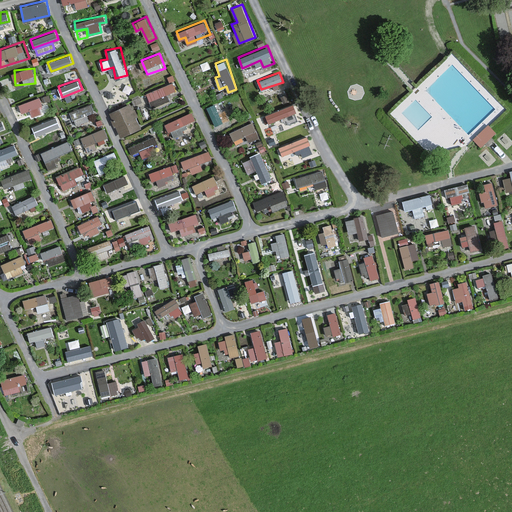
[(168,94),(177,90),(173,80),(146,92),(153,106),(170,98),(168,94)]
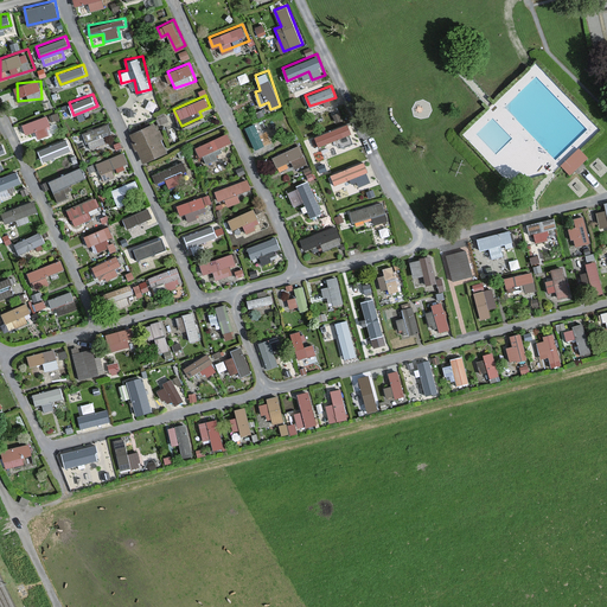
[(27,138),(51,129),(45,114),(21,122),(27,138)]
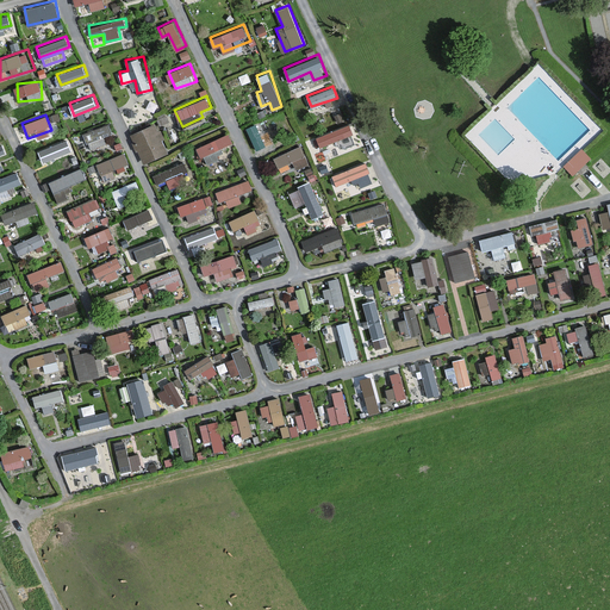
[(109,122),(75,135),(81,149),(107,138),(105,135),(113,131),(109,122)]
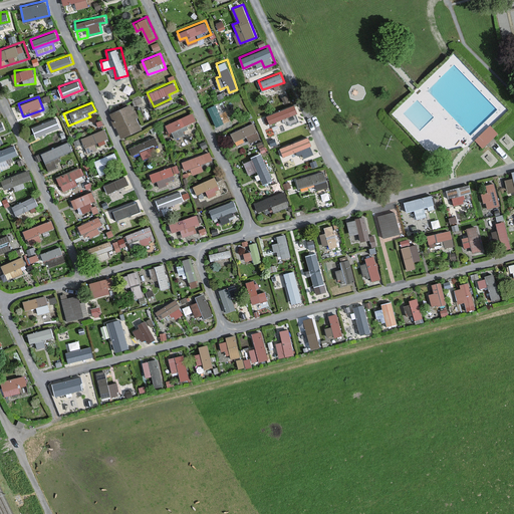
[(119,136),(143,127),(133,102),(110,110),(119,136)]
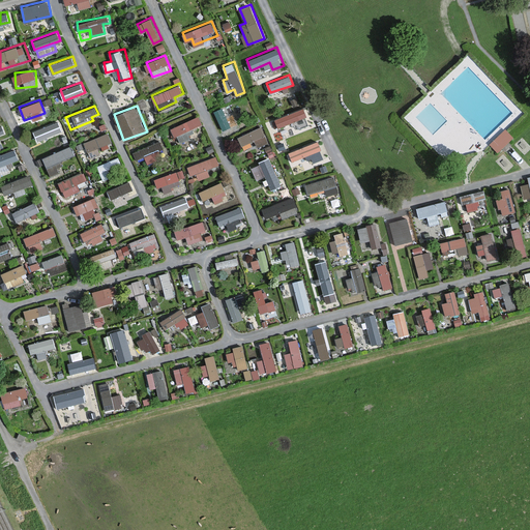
[(302,107),(273,118),(276,126),(305,114),(302,107)]
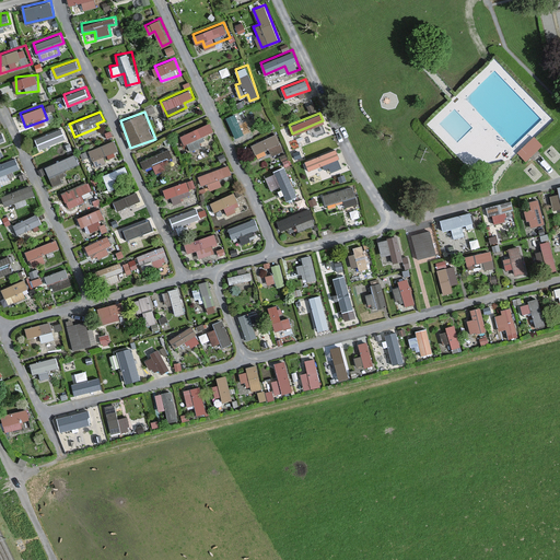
[(235,114),(226,117),(234,136),(244,131),(235,114)]
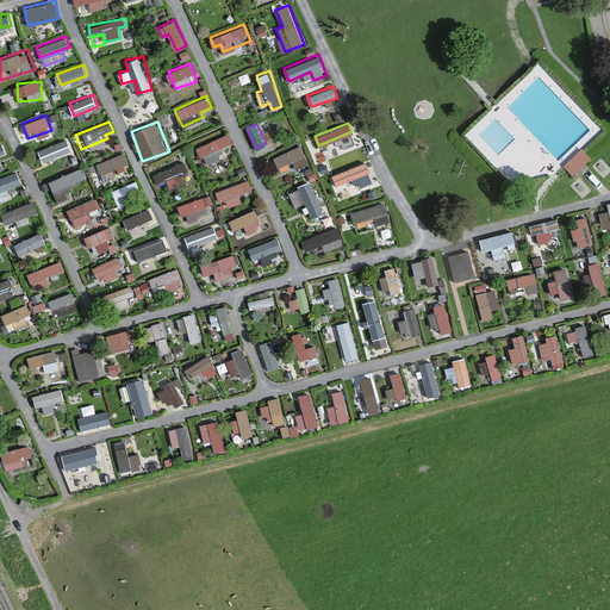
[(205,165),(223,156),(219,148),(234,141),(229,131),(197,147),(205,165)]
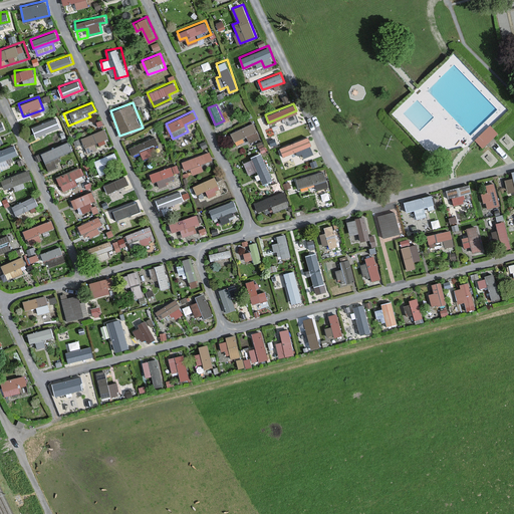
[(272,121),(275,132),(300,124),(297,114),(272,121)]
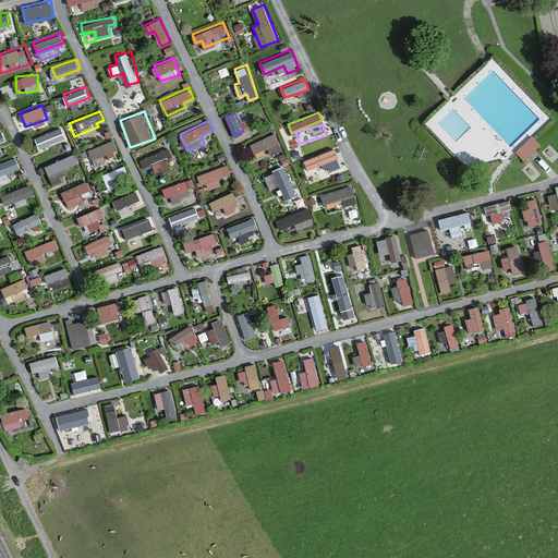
[(39,148),(67,137),(62,126),(35,136),(39,148)]
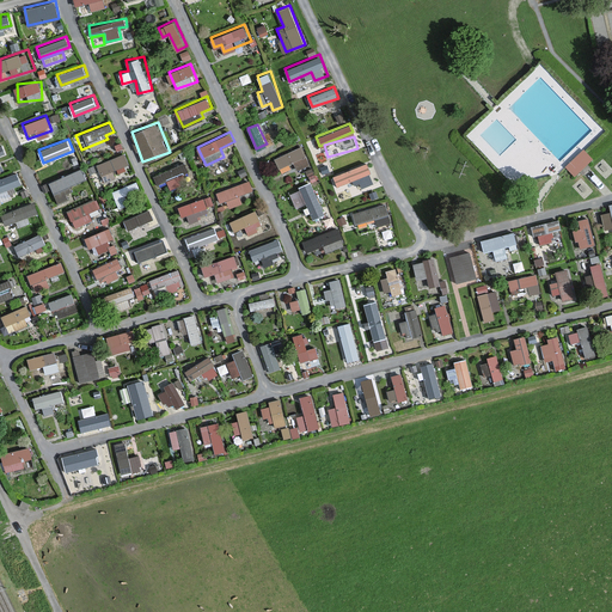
[(294,159),(298,169),(311,163),(303,144),(274,157),(279,166),(294,159)]
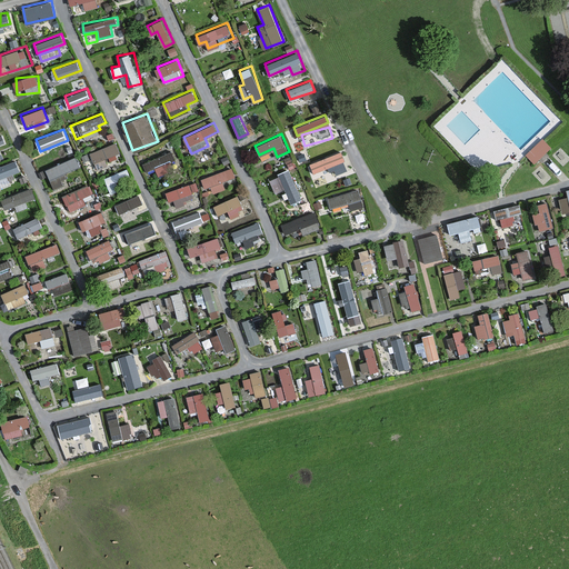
[(542,137),(526,153),(533,161),(551,146),(542,137)]
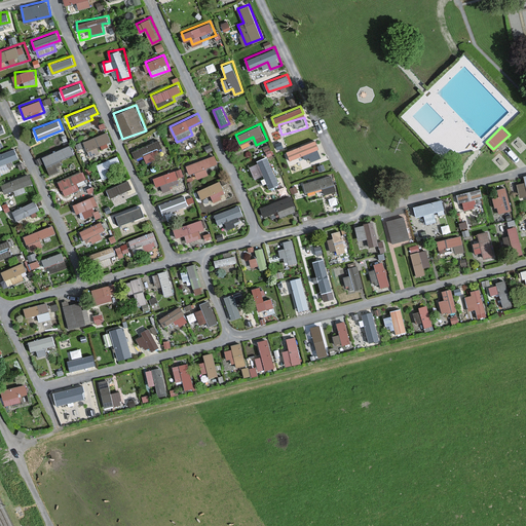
[(108,129),(84,140),(90,154),(114,145),(108,129)]
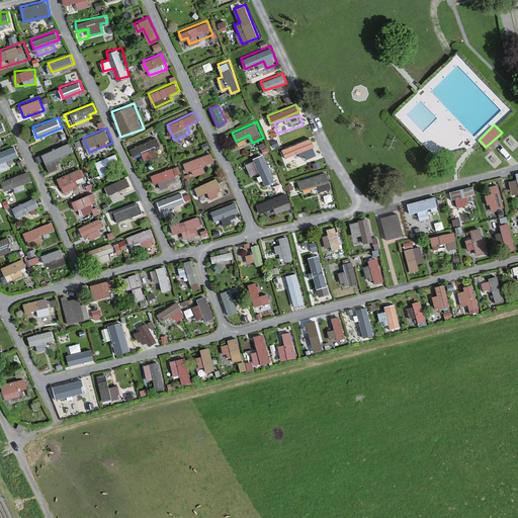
[(134,155),(142,151),(145,159),(163,151),(156,136),(131,148),(134,155)]
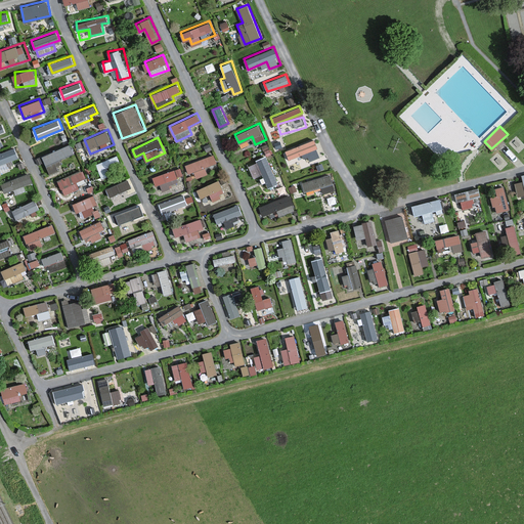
[(239,142),(242,148),(254,144),(252,138),(239,142)]
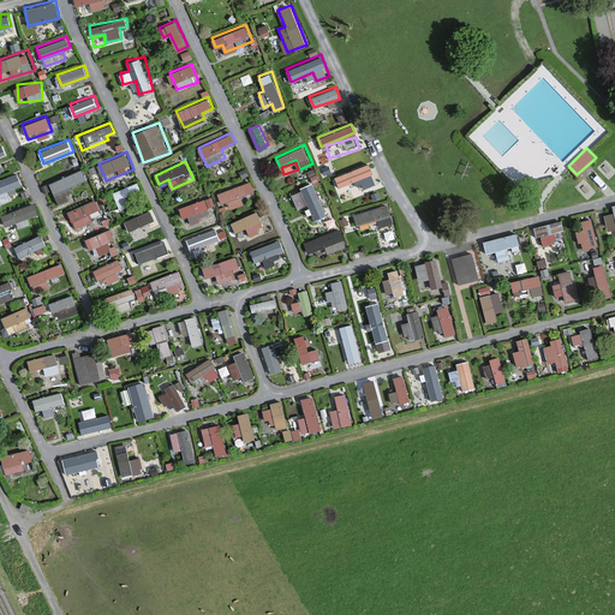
[(369,162),(334,175),(344,199),(377,186),(369,162)]
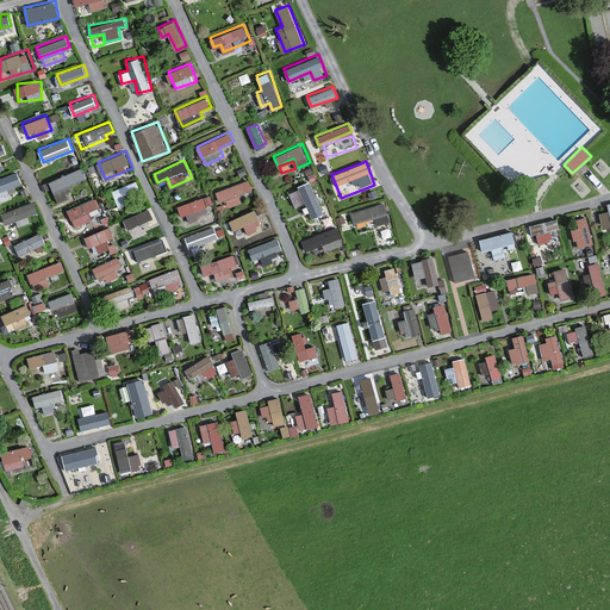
[(67,186),(88,178),(83,167),(49,179),(57,201),(72,197),(67,186)]
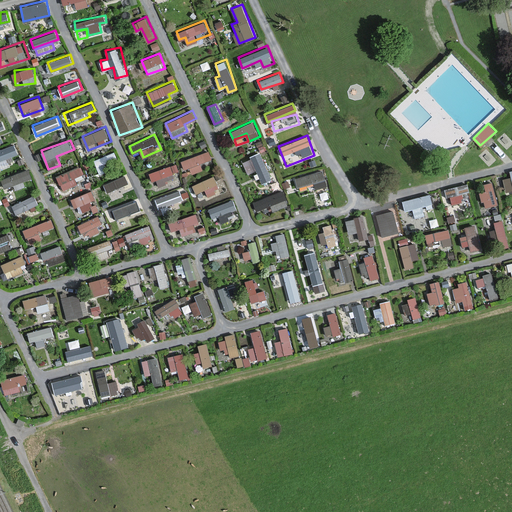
[(7,157),(18,153),(14,142),(0,147),(0,168),(10,165),(7,157)]
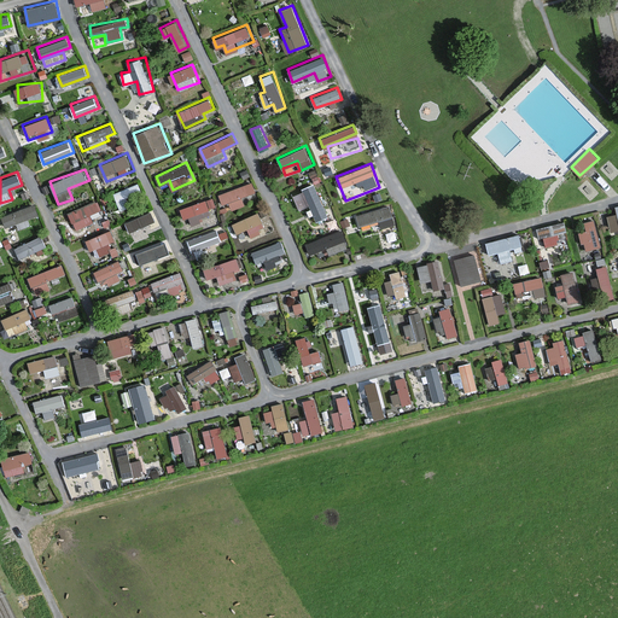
[(225,211),(246,203),(244,194),(257,191),(254,180),(219,192),(225,211)]
